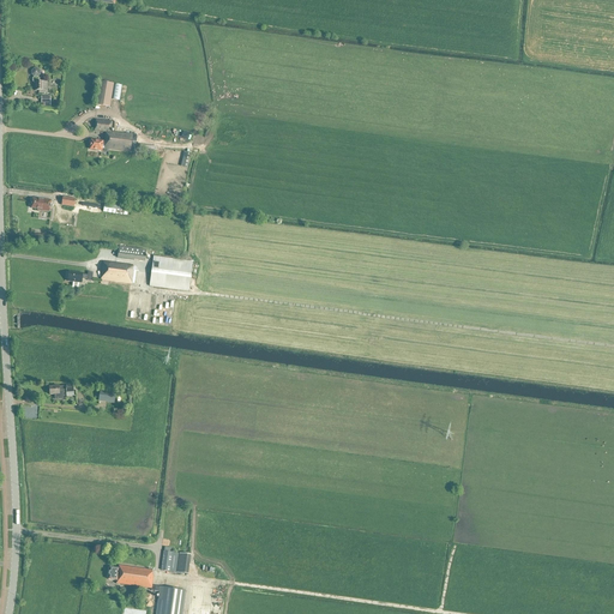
[(47,94),(47,83),(40,83),(40,79),(37,78),(40,76),(40,72),(37,70),(34,70),(31,72),(31,76),(34,78),(32,79),(32,82),(35,84),(36,84),(36,91),(40,91),(40,94),(47,94)]
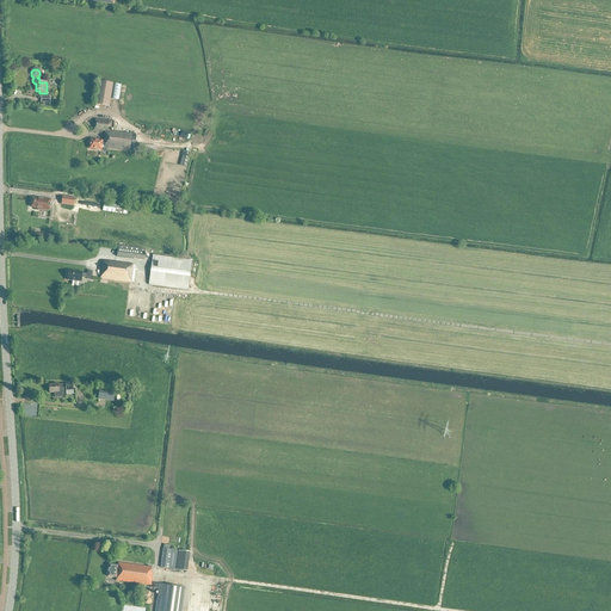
[(109,107),(113,84),(99,82),(96,105),(109,107)]
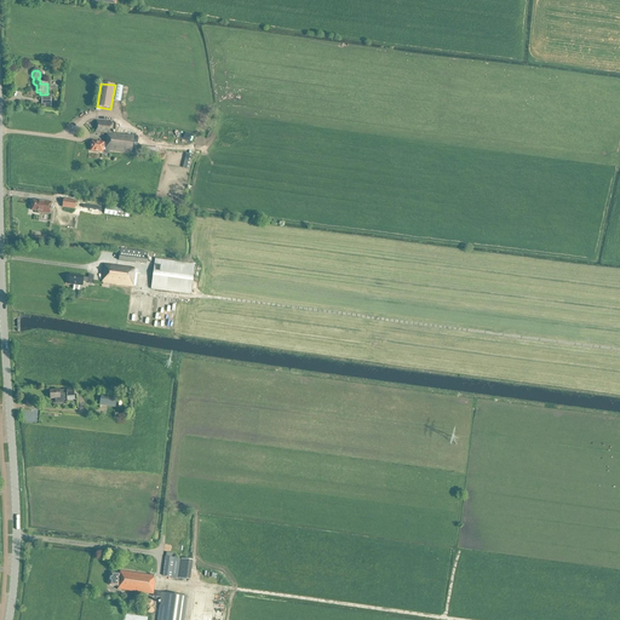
[(136,154),(137,137),(112,135),(113,124),(97,122),(97,121),(96,133),(107,135),(105,144),(92,142),(91,151),(102,153),(103,150),(136,154)]
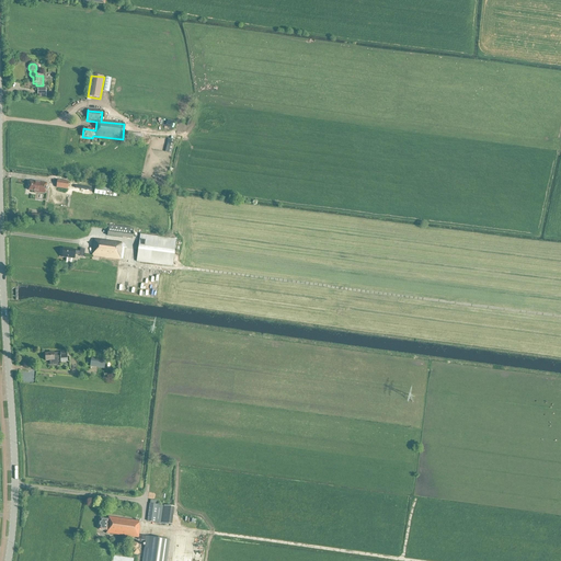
[(126,141),(141,142),(142,134),(127,132),(126,141)]
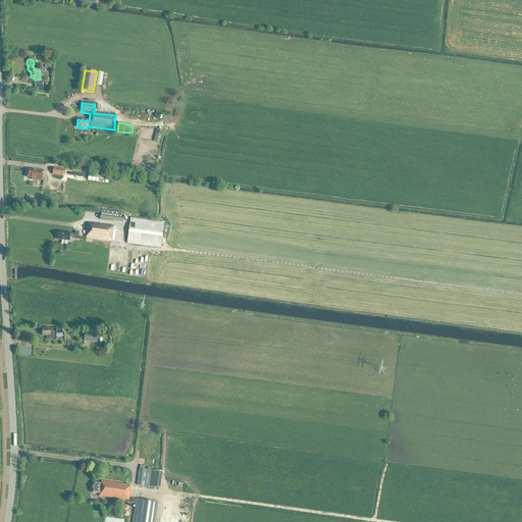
[(158,128),(155,141),(162,143),(165,131),(158,128)]
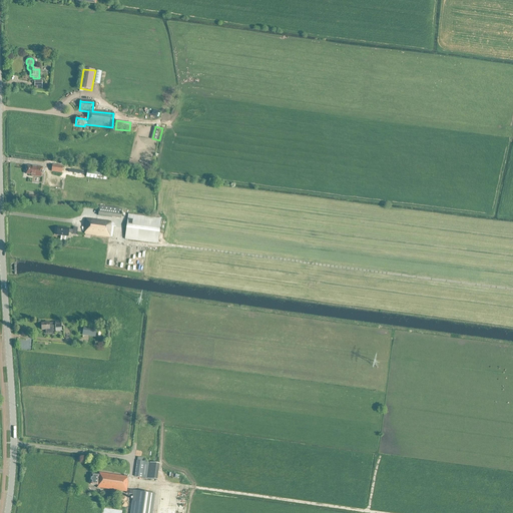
[(41,177),(43,167),(33,166),(33,167),(27,166),(26,174),(31,175),(31,176),(41,177)]
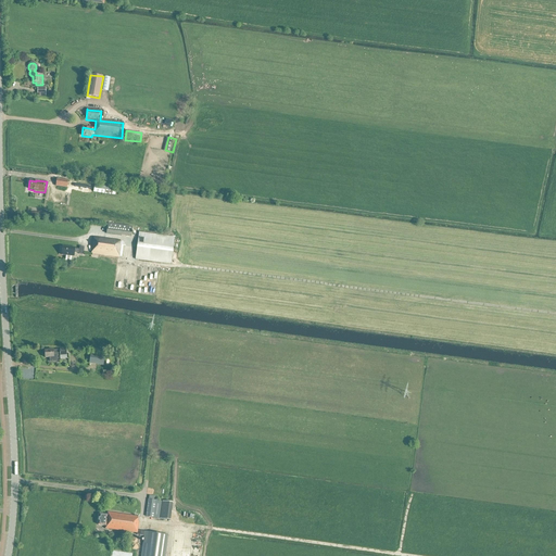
[(116,192),(116,188),(95,185),(93,192),(115,196),(116,192)]
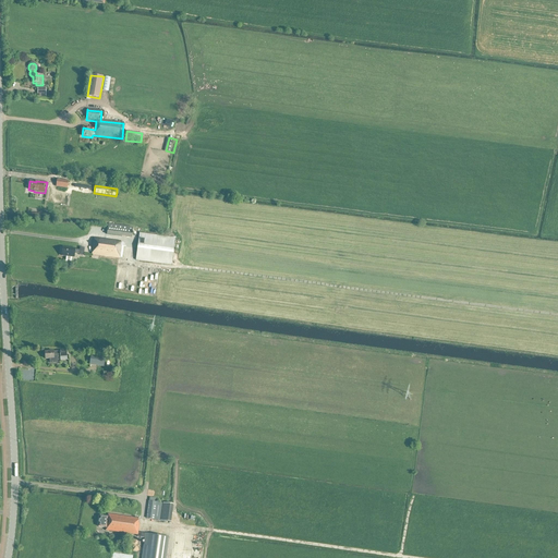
[(132,238),(133,228),(109,225),(108,228),(108,234),(108,235),(124,238),(132,238)]
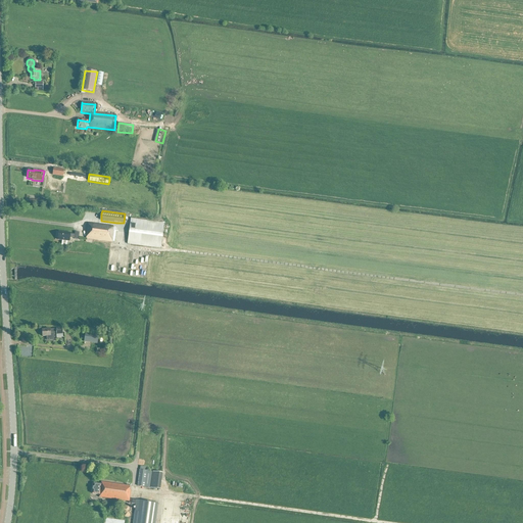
[(160,248),(164,224),(131,219),(127,244),(160,248)]
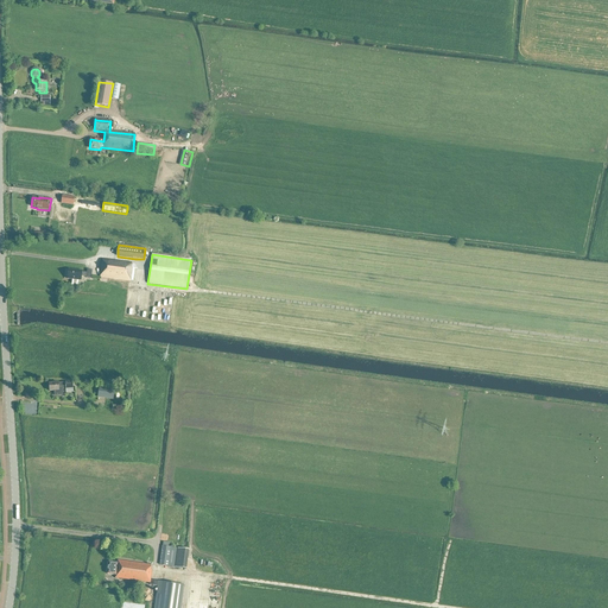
[(131,282),(132,268),(131,268),(132,264),(103,260),(102,259),(100,278),(101,278),(131,282)]
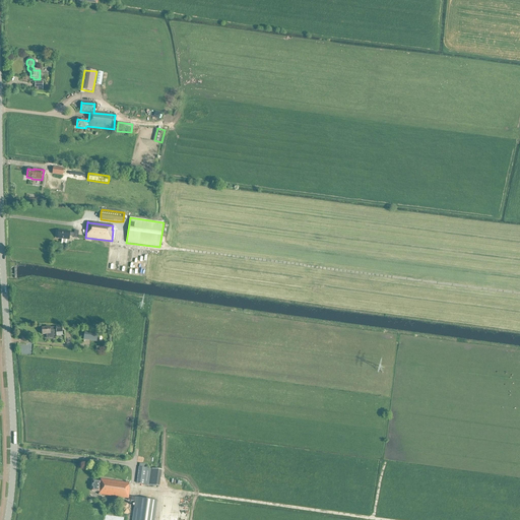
[(77,239),(78,232),(74,231),(74,234),(70,233),(70,232),(58,231),(57,239),(69,241),(69,237),(74,238),(73,238),(77,239)]
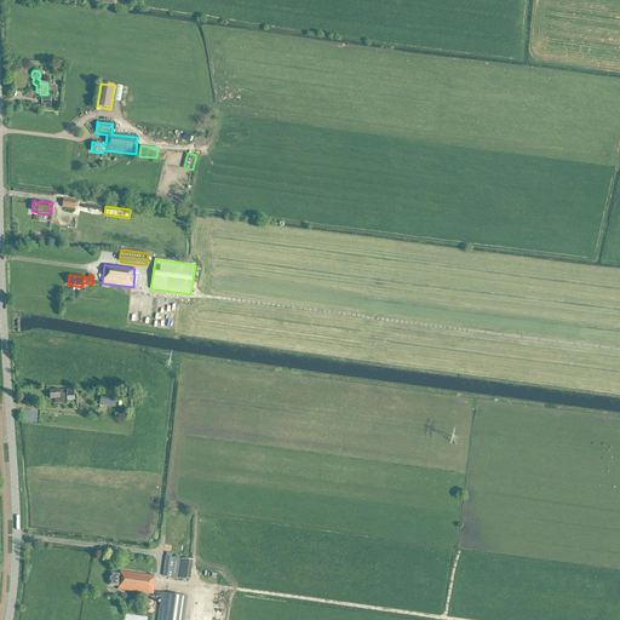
[(63,395),(67,395),(67,397),(74,396),(74,389),(67,390),(59,391),(59,390),(50,391),(50,399),(56,399),(56,403),(64,403),(63,395)]
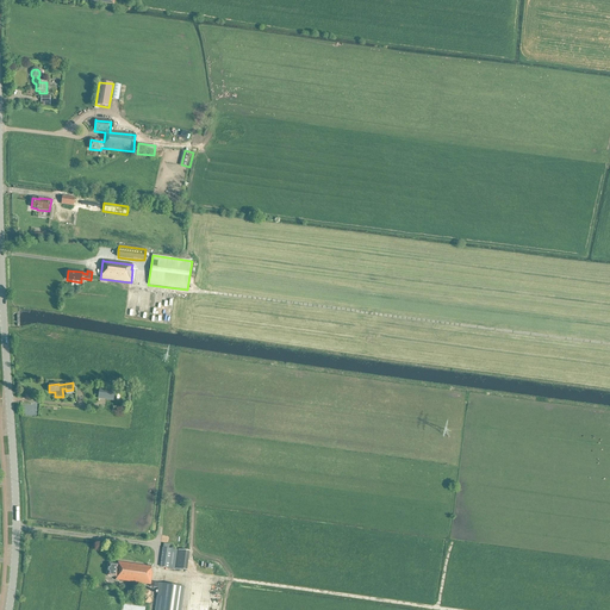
[(113,402),(114,391),(100,388),(98,399),(113,402)]
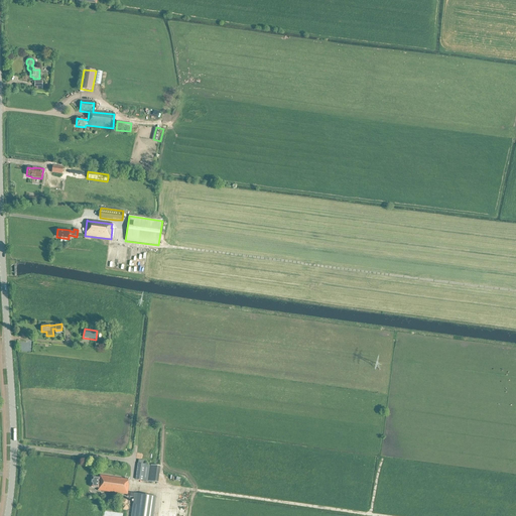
[(148,482),(151,466),(143,465),(143,461),(138,461),(138,464),(136,480),(148,482)]
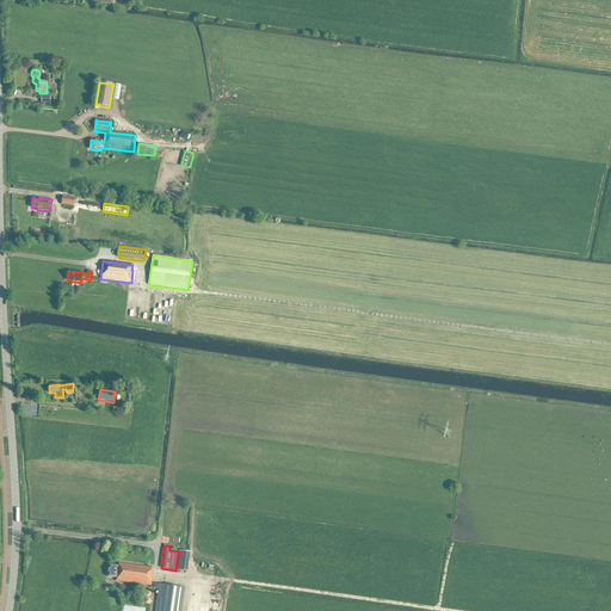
[(187,572),(190,553),(179,551),(177,571),(187,572)]
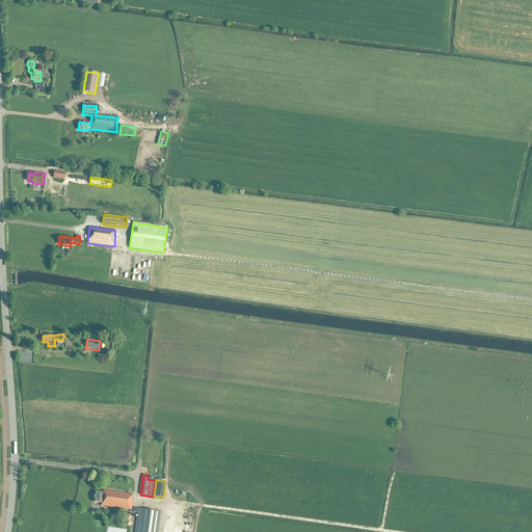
[(157,531),(160,512),(131,508),(133,499),(132,499),(132,495),(103,490),(103,493),(96,493),(94,502),(101,503),(101,506),(131,510),(131,512),(138,513),(135,531),(157,531)]
